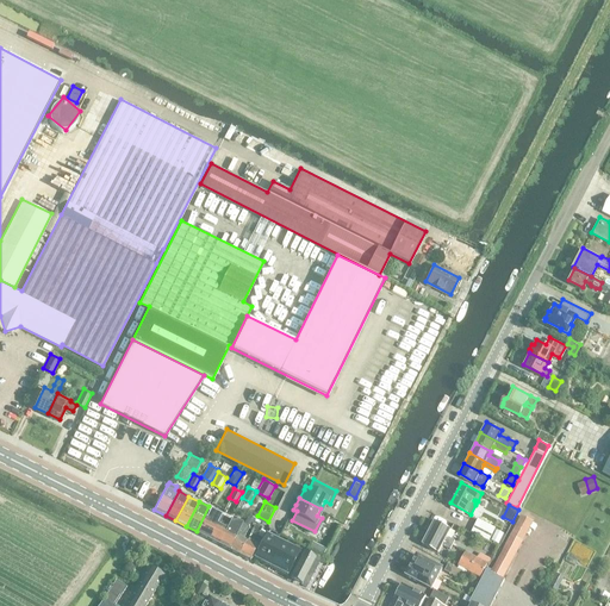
[(209,537),(221,512),(211,507),(209,506),(197,531),(209,537)]
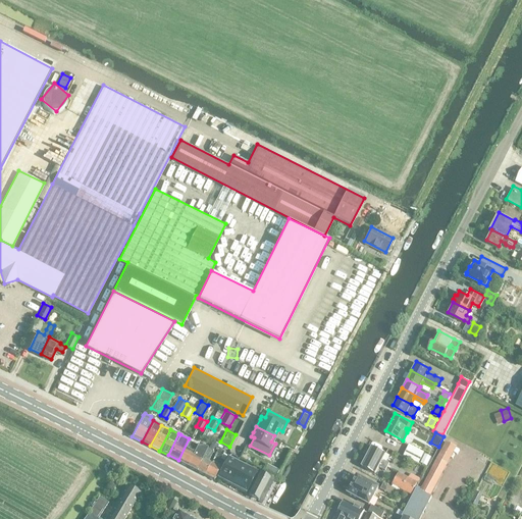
[(189,438),(178,460),(187,464),(198,444),(189,438)]
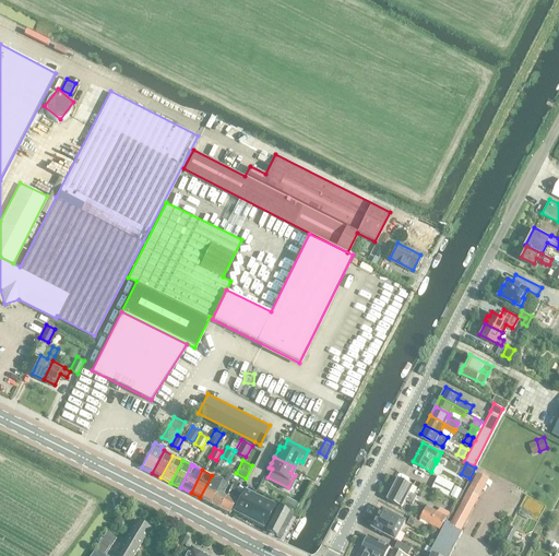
[(227,481),(228,482),(234,474),(228,470),(223,478),(227,481)]
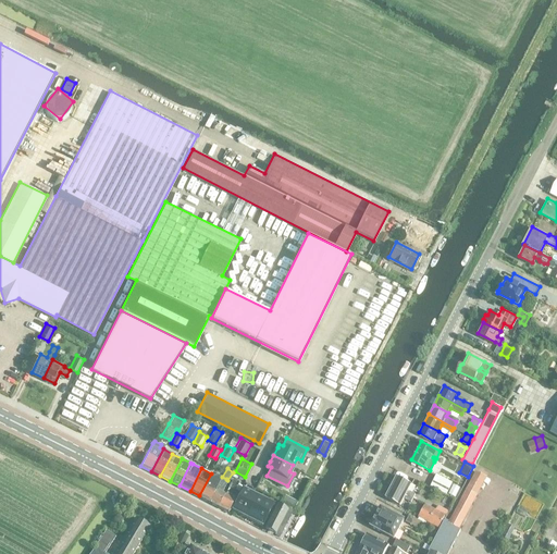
[(447,553),(460,528),(459,527),(486,475),(475,469),(449,519),(445,517),(444,519),(428,550),(431,550),(428,553),(447,553)]
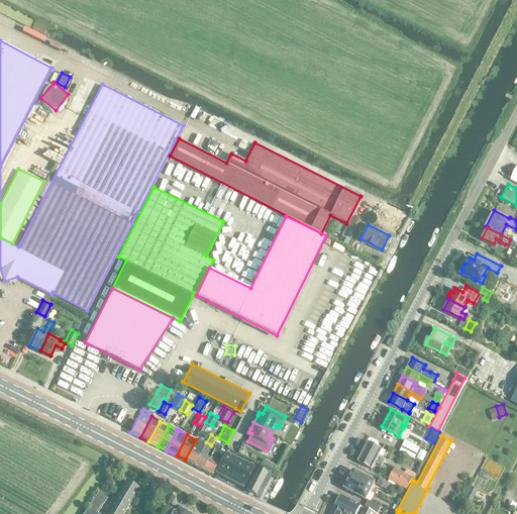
[(197,437),(196,439),(185,459),(194,465),(206,442),(197,437)]
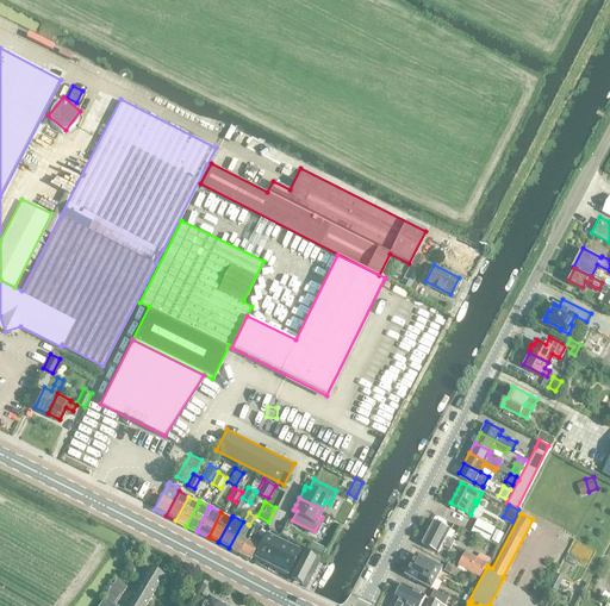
[(471,530),(489,538),(496,525),(477,517),(471,530)]
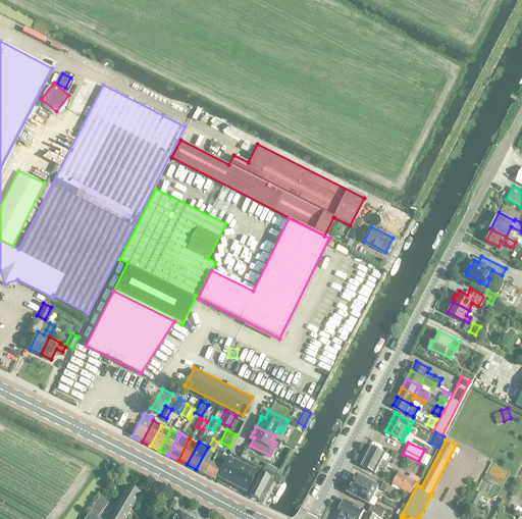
[(385,468),(388,463),(389,461),(382,458),(385,452),(371,445),(361,464),(375,471),(378,465),(385,468)]
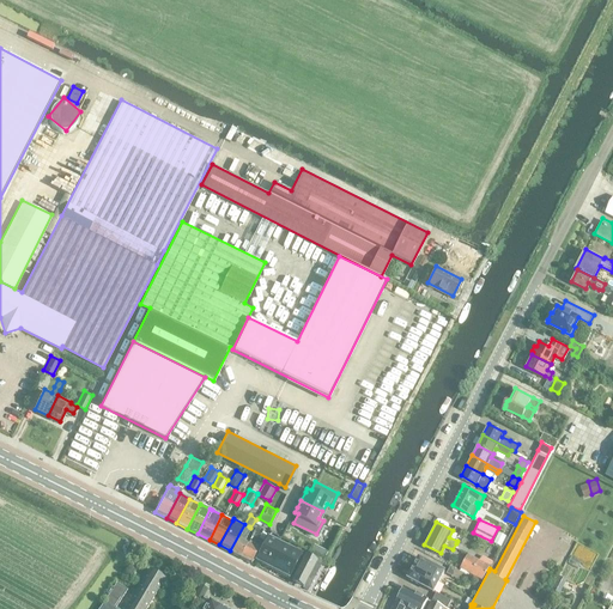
[(244,524),(230,550),(241,555),(249,541),(248,540),(244,539),(250,528),(249,527),(244,524)]
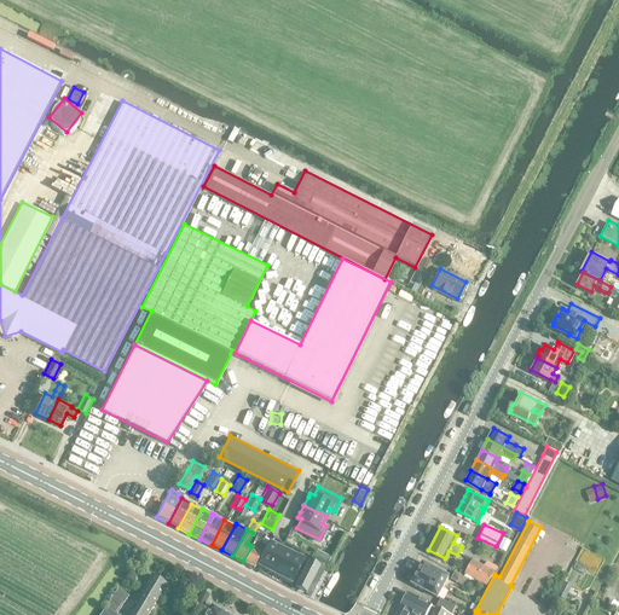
[(254,567),(254,566),(261,551),(255,547),(260,540),(262,541),(266,534),(259,531),(250,545),(252,546),(243,561),(254,567)]
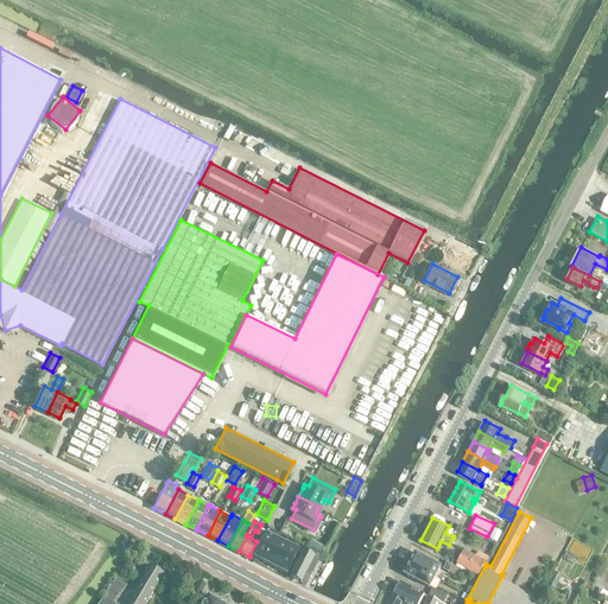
[(502,529),(495,526),(489,536),(496,540),(502,529)]
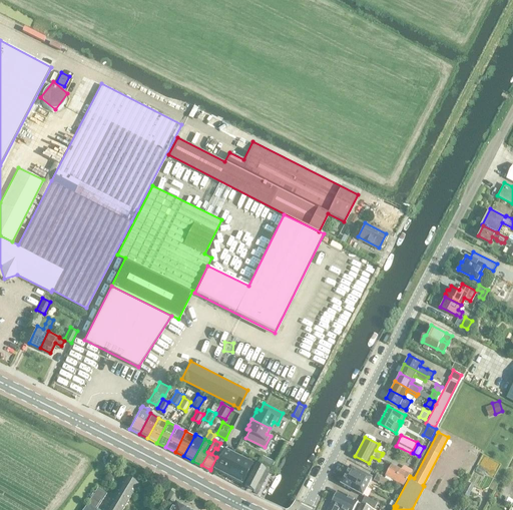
[(213,467),(222,471),(232,452),(223,447),(213,467)]
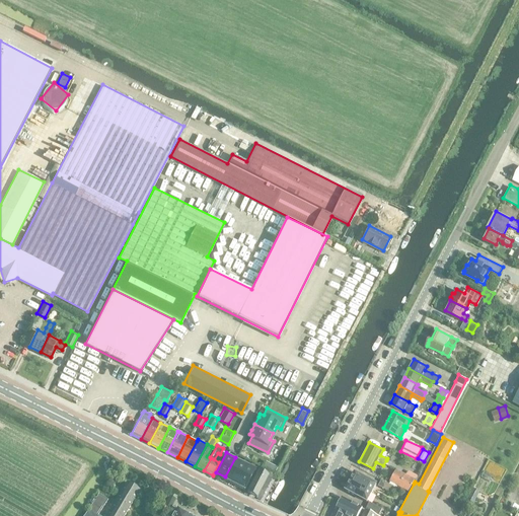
[(235,457),(225,476),(243,487),(254,466),(235,457)]
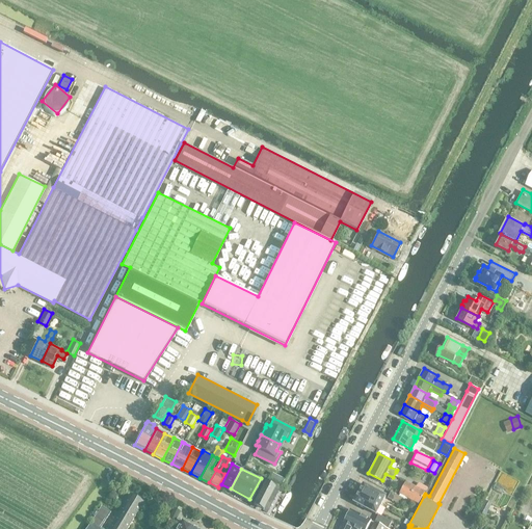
[(265,480),(254,503),(263,508),(274,485),(277,486),(280,482),(267,476),(265,480)]
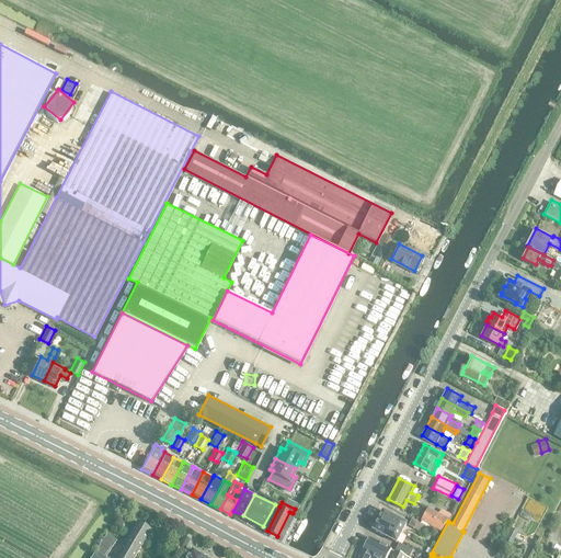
[(447,516),(438,511),(427,505),(421,519),(442,530),(448,516),(447,516)]
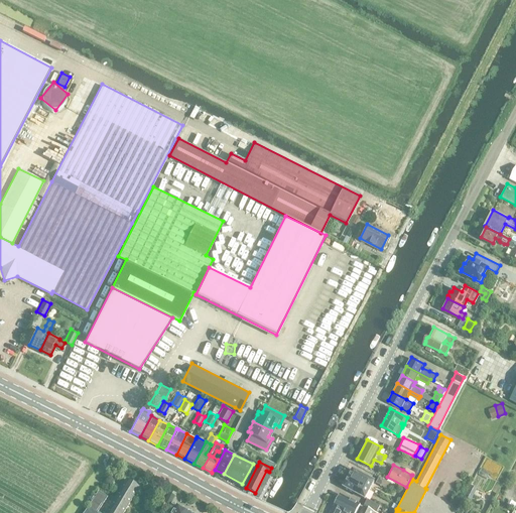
[(403,470),(411,475),(414,470),(406,466),(403,470)]
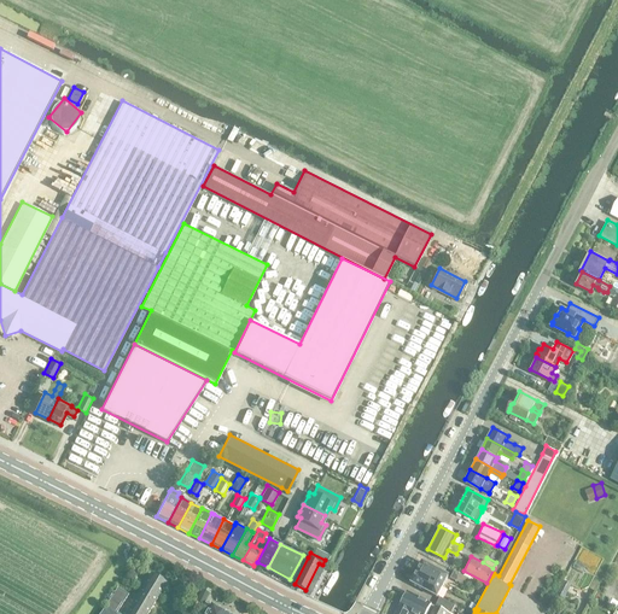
[(572,565),(583,571),(587,563),(576,557),(572,565)]
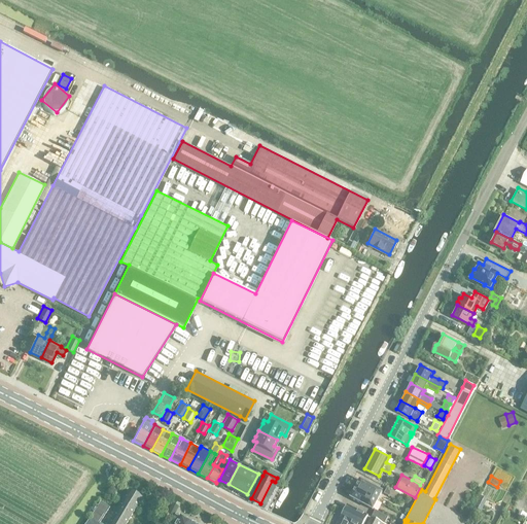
[(360,478),(356,487),(378,497),(382,489),(360,478)]
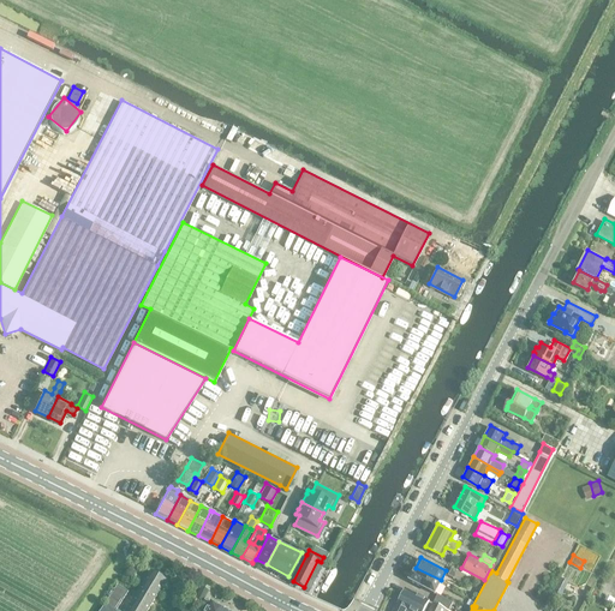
[(448,571),(463,580),(466,573),(452,565),(448,571)]
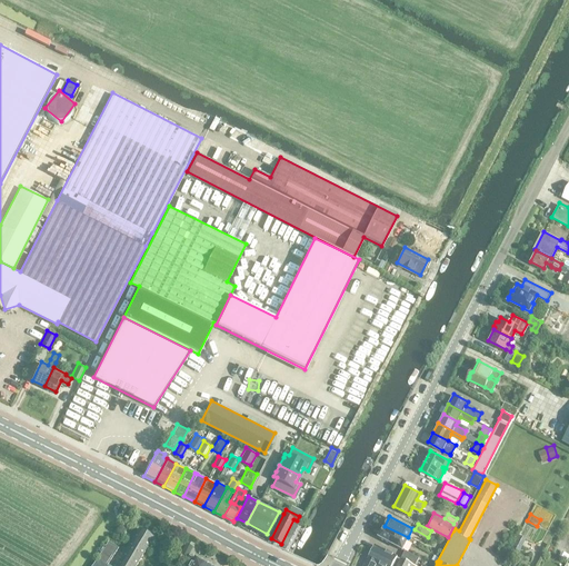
[(408,537),(385,526),(379,536),(402,547),(408,537)]
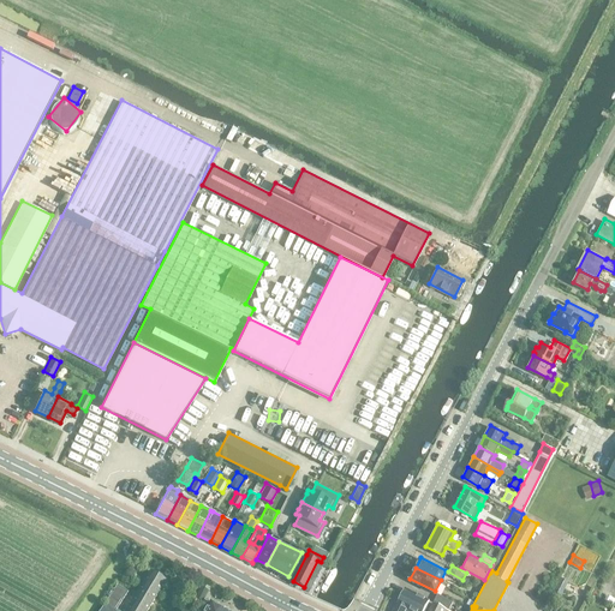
[(123,610),(144,610),(165,577),(149,569),(123,610)]
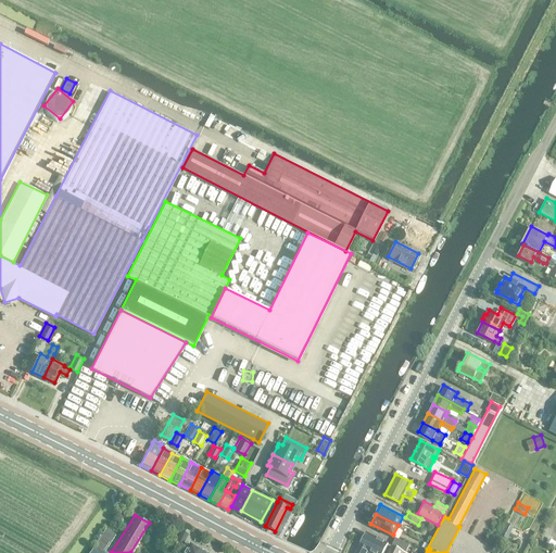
[(104,527),(95,543),(99,547),(104,550),(115,533),(104,527)]
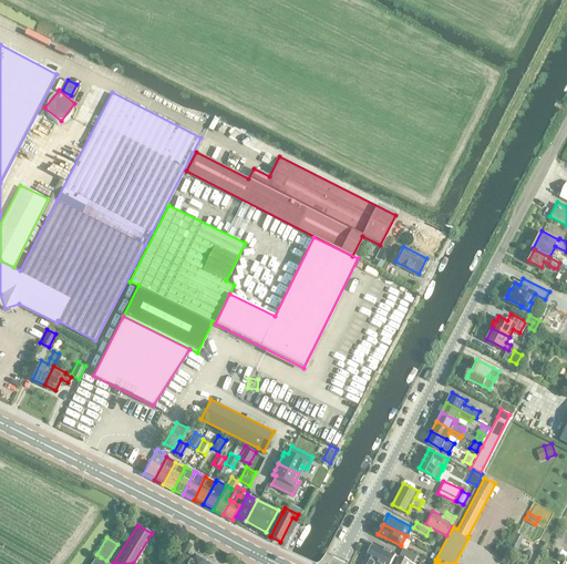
[(513,540),(507,550),(515,553),(519,543),(513,540)]
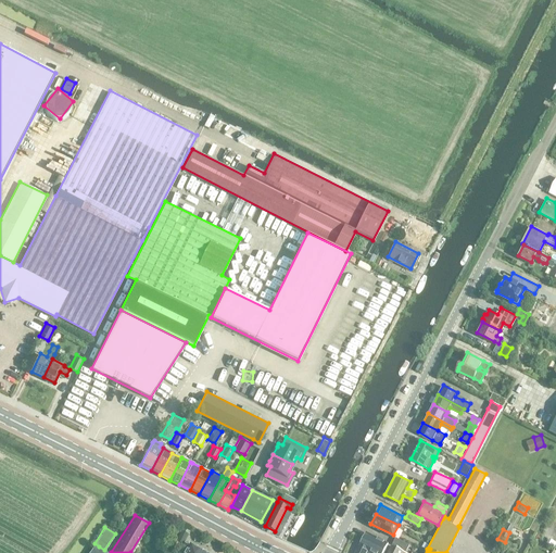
[(373,552),(374,552),(375,552),(382,552),(388,542),(366,530),(354,552),(373,552)]
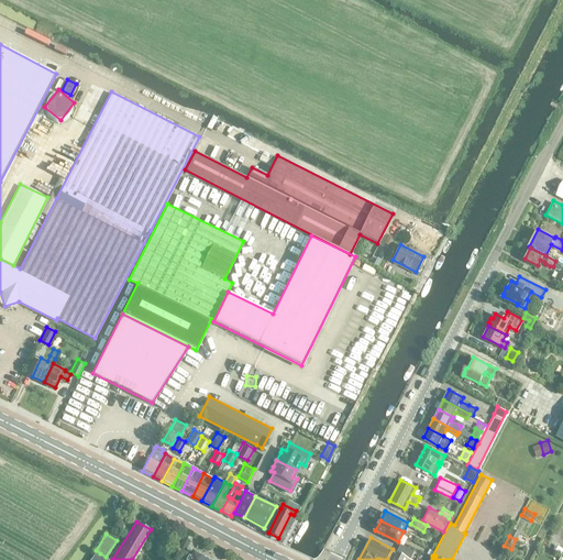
[(398,548),(411,556),(415,549),(401,542),(398,548)]
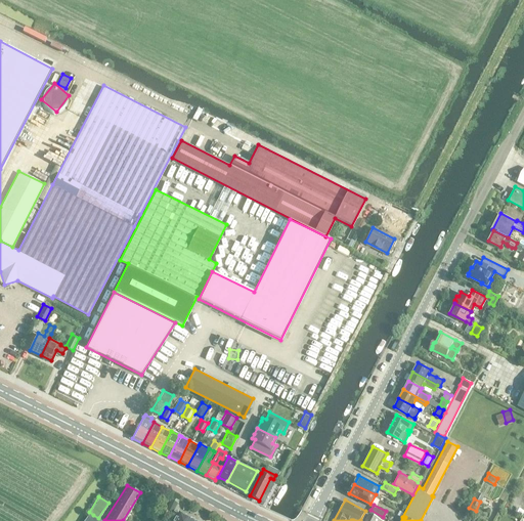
[(197,520),(179,511),(172,520),(197,520)]
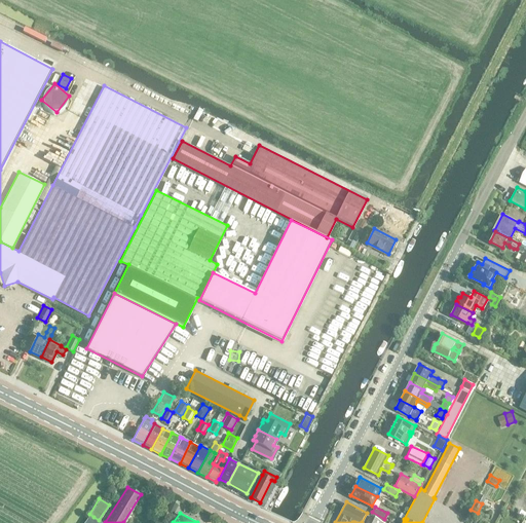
[(94,517),(89,514),(83,522),(88,522),(89,521),(94,517)]
